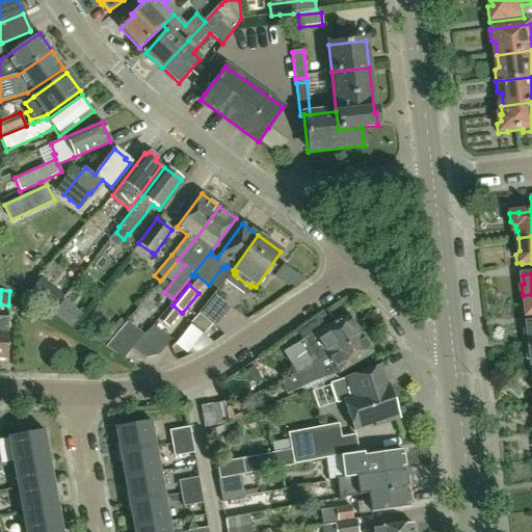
[(214,325),(230,307),(214,293),(198,313),(214,325)]
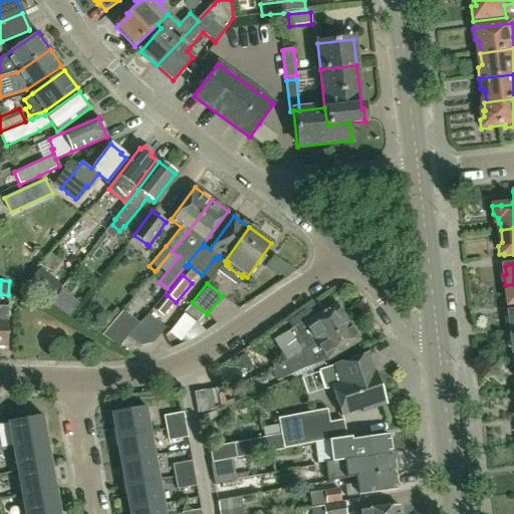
[(513,284),(505,285),(506,296),(509,298),(510,305),(513,304),(513,284)]
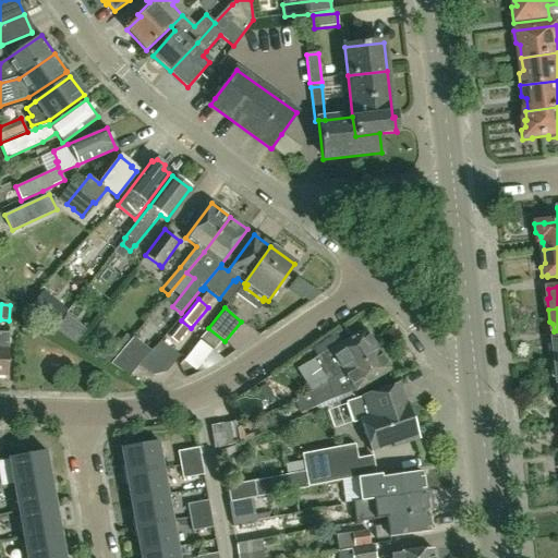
[(168,337),(178,344),(189,331),(179,323),(168,337)]
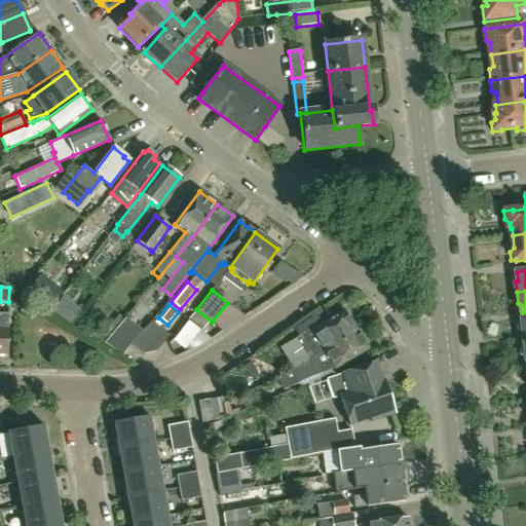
[(311,331),(310,330),(280,348),(293,368),(324,351),(358,331),(343,309),(311,331)]
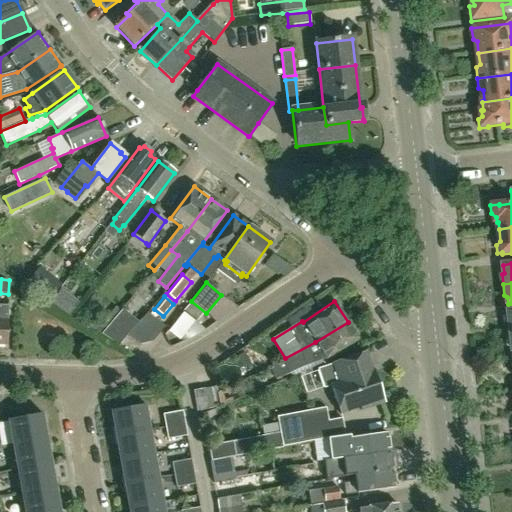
[(117,345),(124,337),(136,323),(120,309),(101,332),(117,345)]
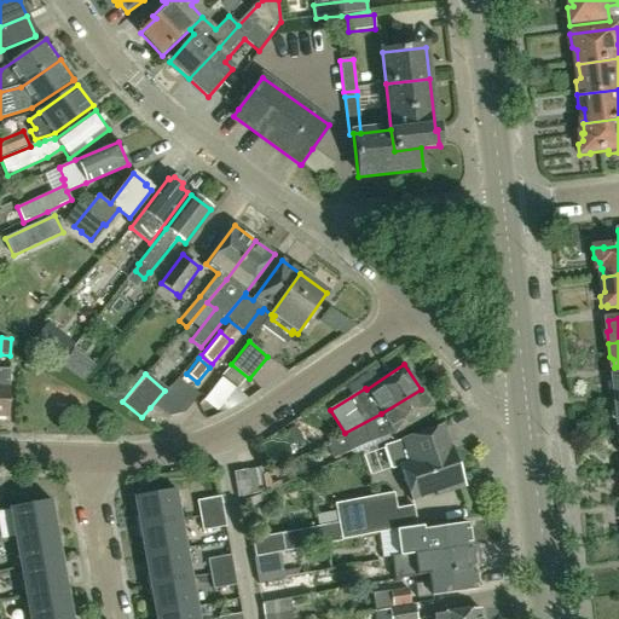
[(195,398),(174,380),(165,391),(150,408),(166,420),(180,416),(195,398)]
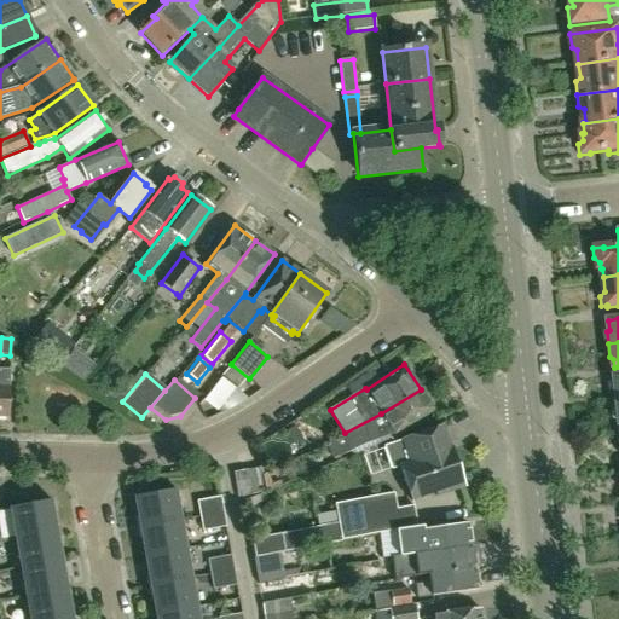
[(334,458),(372,441),(393,434),(433,410),(421,389),(381,414),(345,433),(346,434),(327,444),(334,458)]
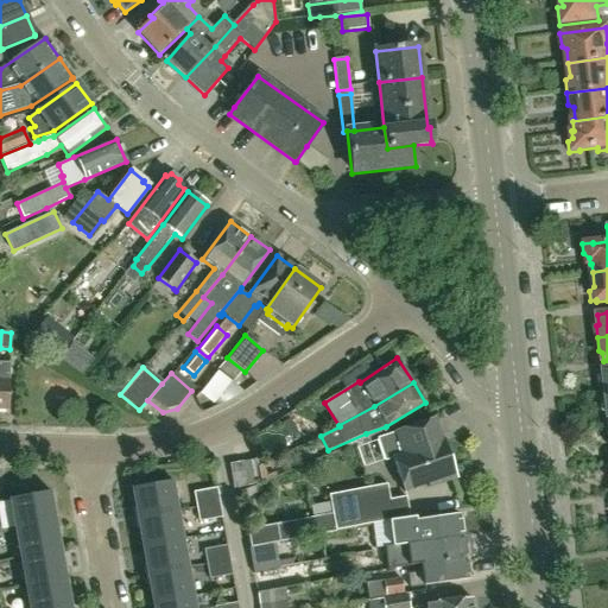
[(289,418),(277,425),(291,450),(304,442),(289,418)]
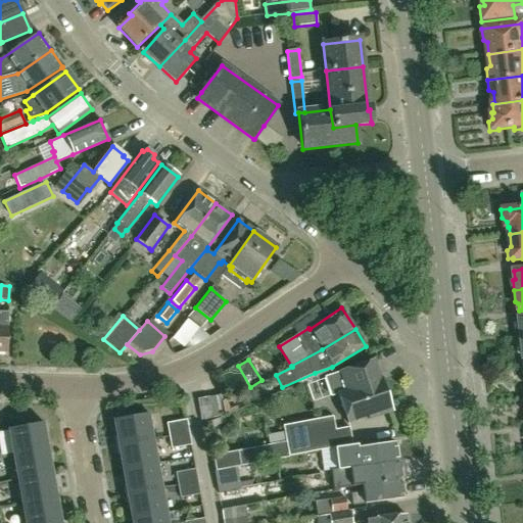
[(370,420),(392,412),(374,361),(339,373),(321,380),(326,396),(338,392),(348,422),(369,416),(370,420)]
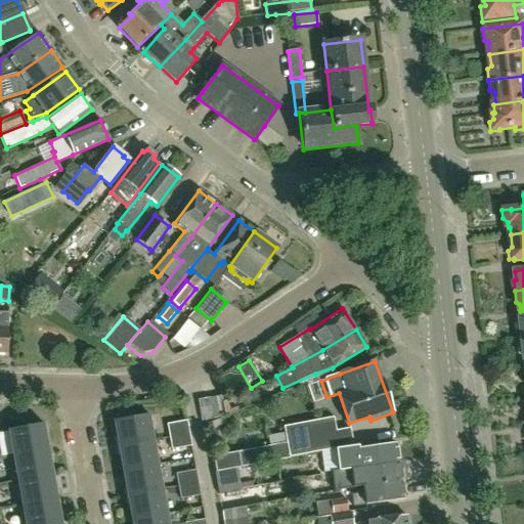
[(212,408),(222,403),(221,395),(210,398),(212,408)]
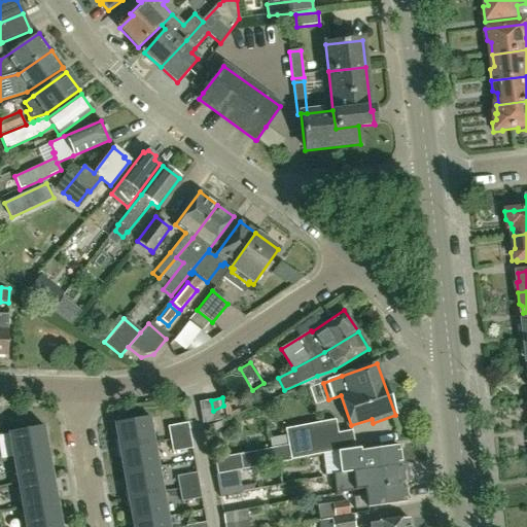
[(199,402),(203,423),(215,421),(213,411),(211,400),(199,402)]
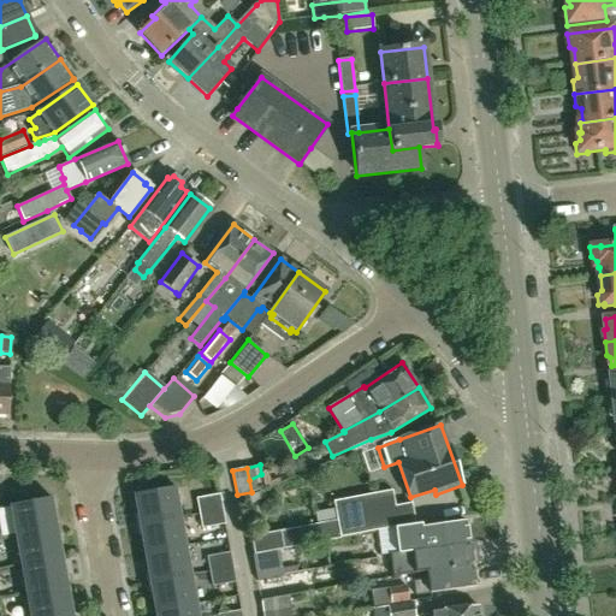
[(249,480),(252,492),(264,490),(283,481),(278,471),(262,477),(261,474),(249,480)]
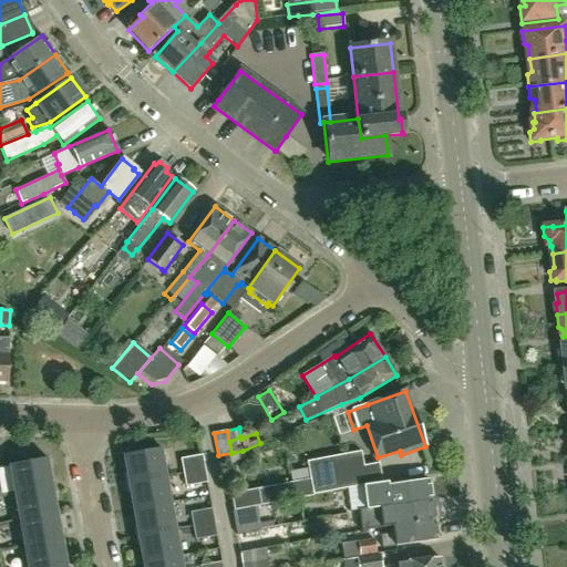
[(126,482),(165,475),(161,449),(122,455),(126,482)]
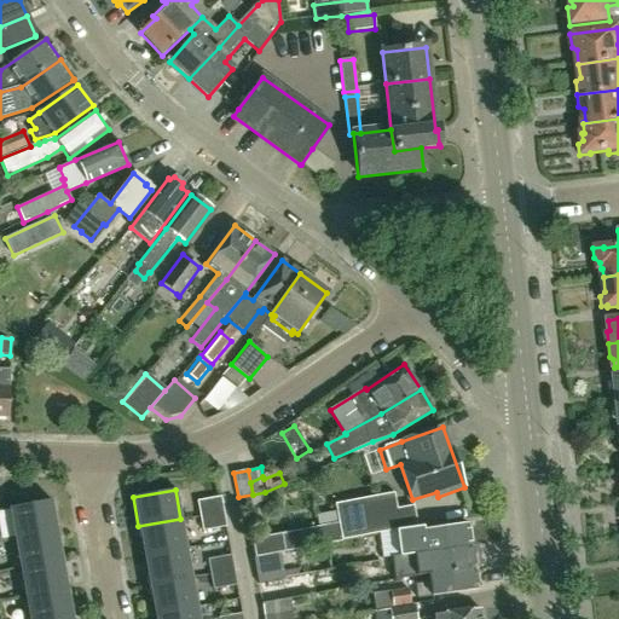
[(254,539),(256,557),(279,554),(366,537),(397,532),(416,528),(414,505),(397,508),(393,492),(354,498),(354,502),(335,505),(339,524),(254,539)]
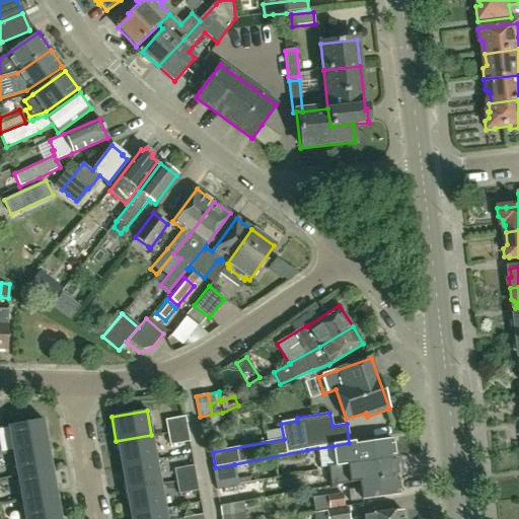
[(164,421),(166,432),(187,429),(184,417),(164,421)]
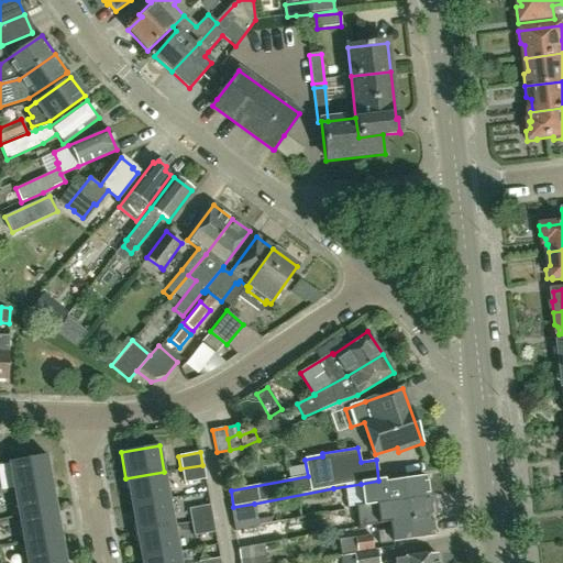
[(8,462),(12,489),(52,482),(46,455),(8,462)]
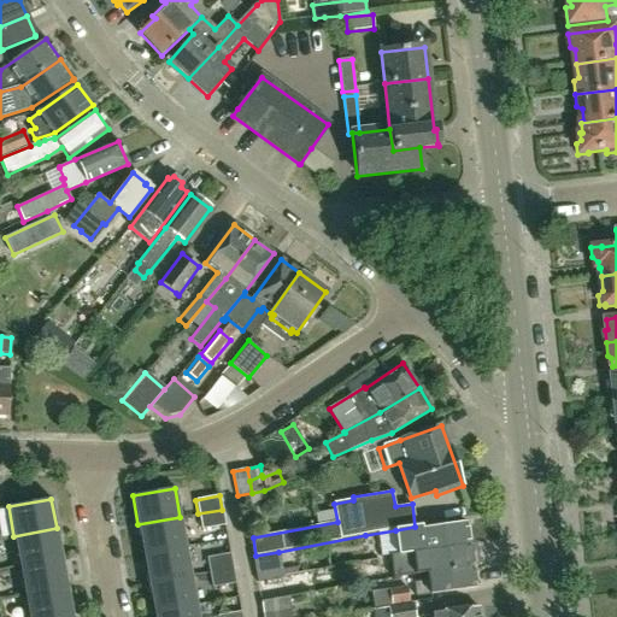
[(225,526),(222,510),(198,513),(200,530),(225,526)]
